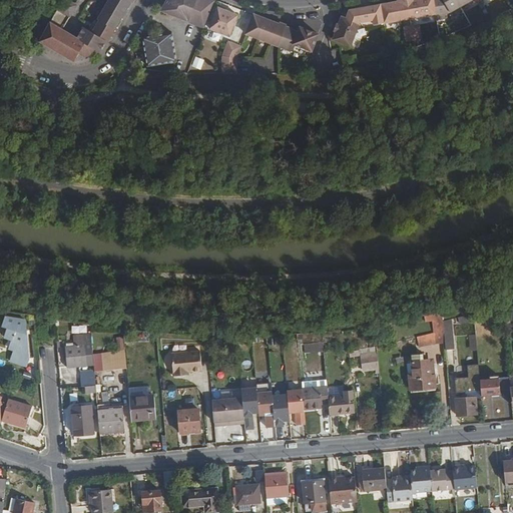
[(69,14),(76,2),(73,0),(61,0),(58,8),(69,14)]
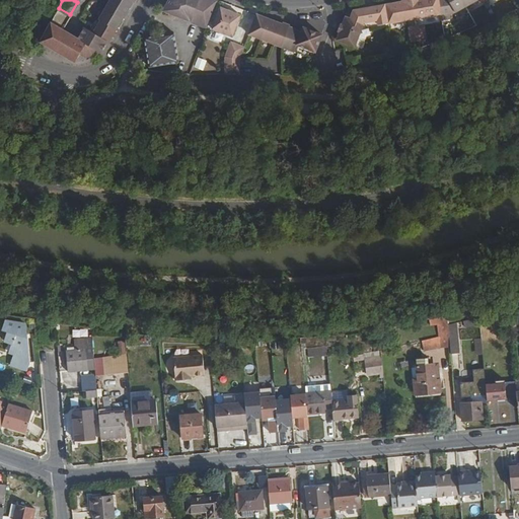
[(115,32),(122,21),(132,3),(133,0),(112,0),(110,2),(95,30),(108,40),(110,40),(115,32)]
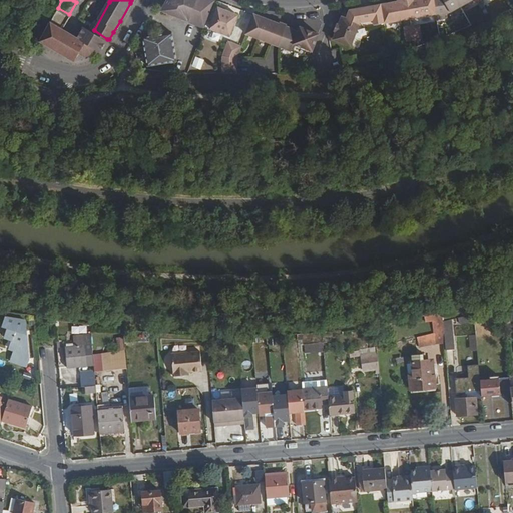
[(209,14),(193,8),(196,0),(167,0),(161,11),(188,20),(187,22),(204,28),(209,14)]
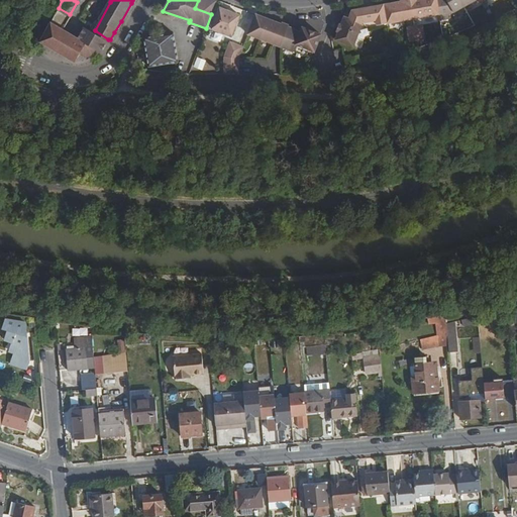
[(209,11),(213,1),(209,0),(200,0),(197,7),(209,11)]
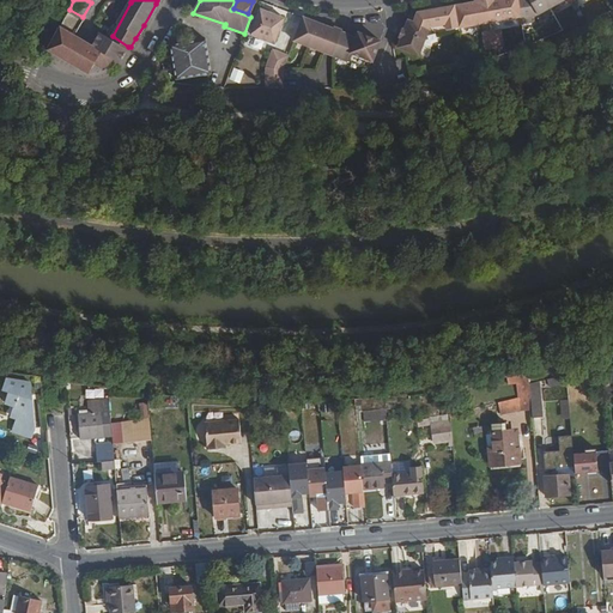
[(484,24),(479,0),(456,5),(460,28),(460,29),(484,24)]
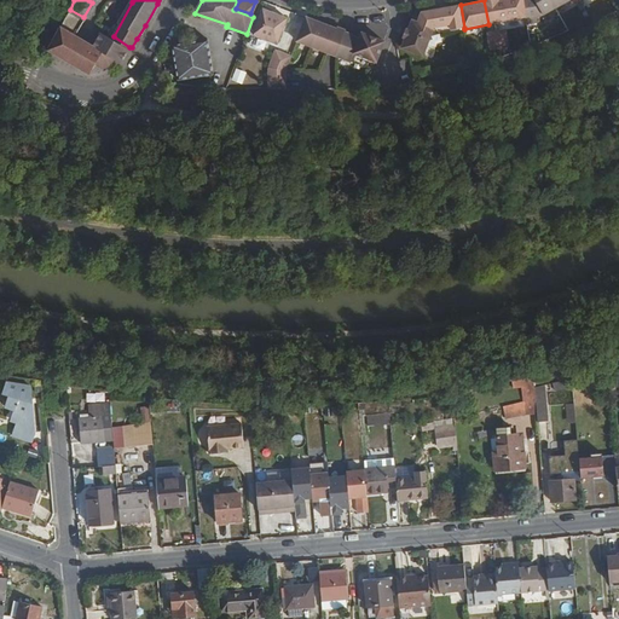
[(526,17),(522,0),(499,0),(505,21),(526,17)]
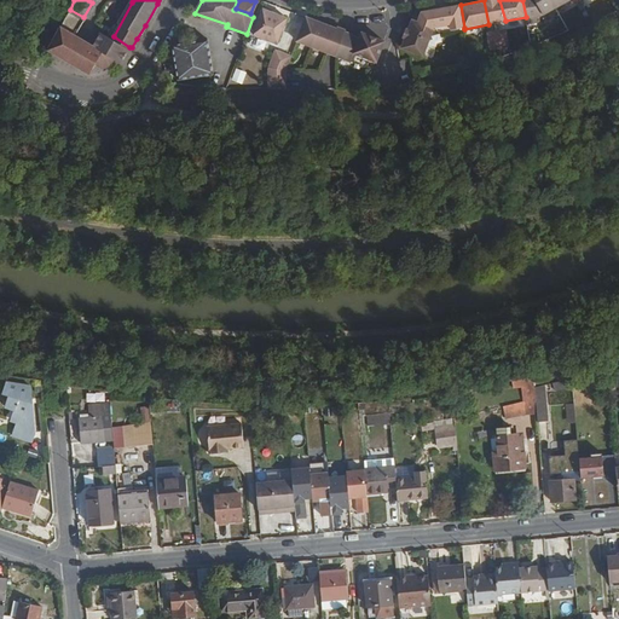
[(555,9),(549,0),(522,0),(526,17),(527,24),(537,22),(536,16),(541,13),(542,16),(555,9)]
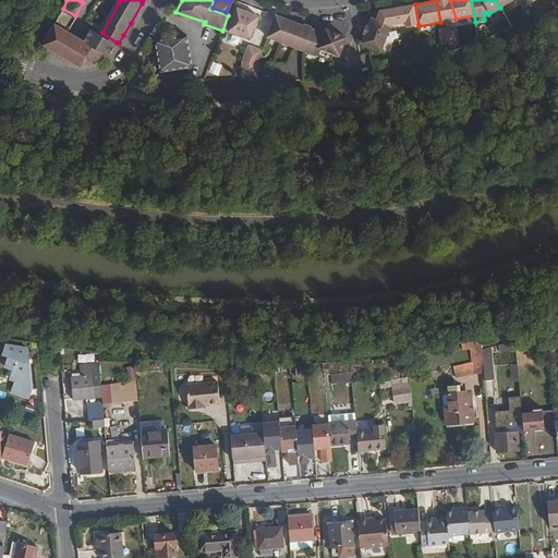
[(385,50),(393,24),(408,23),(409,26),(419,25),(415,4),(384,10),(379,20),(375,17),(372,26),(368,25),(365,33),(368,34),(365,43),(385,50)]
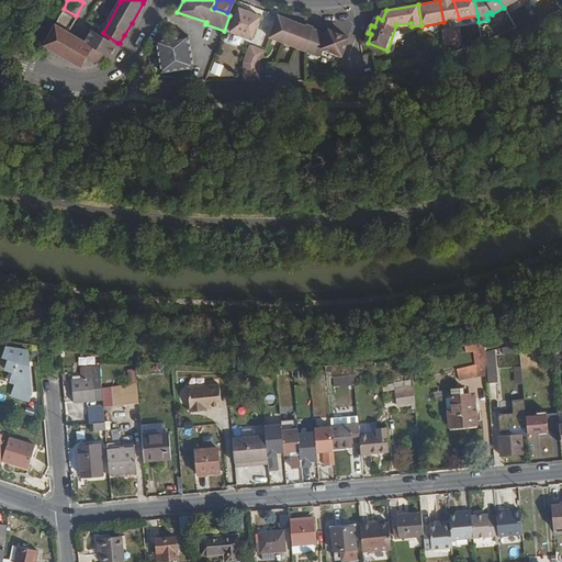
[(254,33),(260,15),(238,8),(232,24),(254,33)]
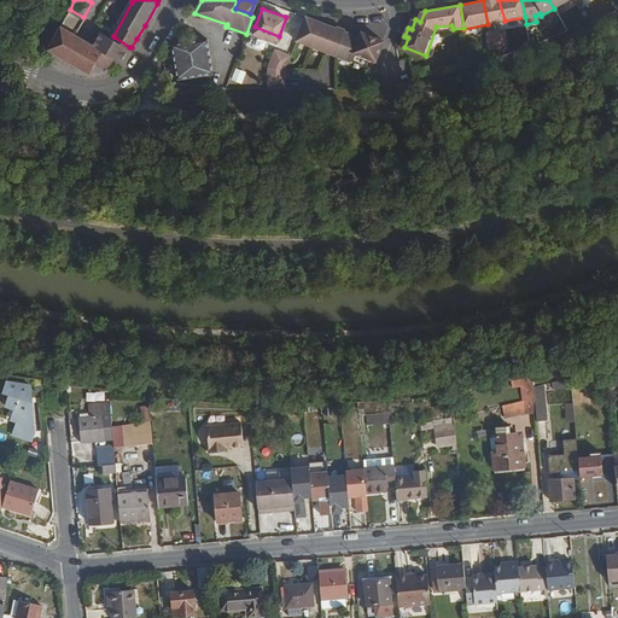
[(121,59),(129,47),(114,36),(100,29),(93,42),(75,31),(83,17),(70,10),(50,48),(91,70),(92,71),(97,62),(103,65),(109,63),(111,63),(115,56),(121,59)]
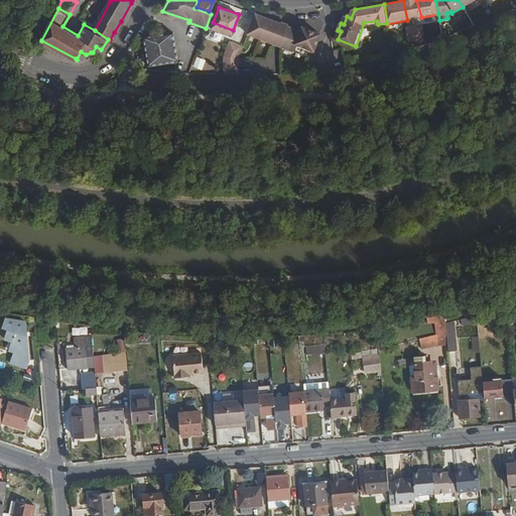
[(273,43),(281,23),(255,13),(247,33),(273,43)]
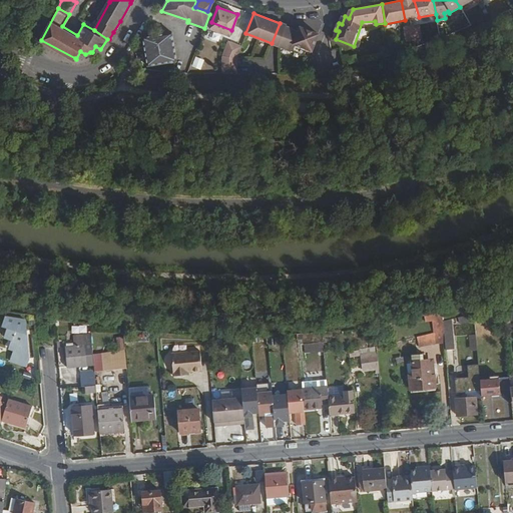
[(423,38),(420,24),(412,26),(415,40),(423,38)]
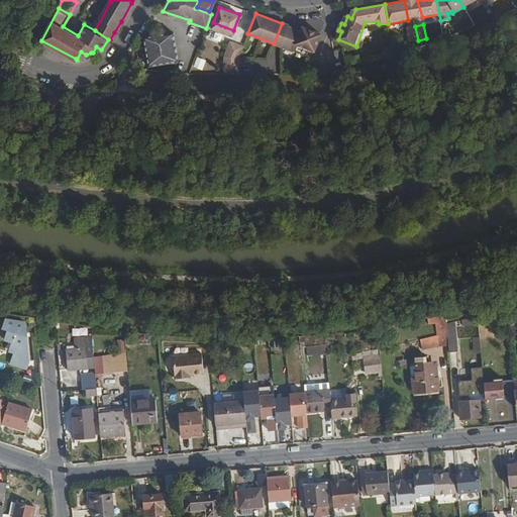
[(315,53),(322,34),(302,26),(300,30),(288,25),(281,45),(307,56),(310,50),(315,53)]
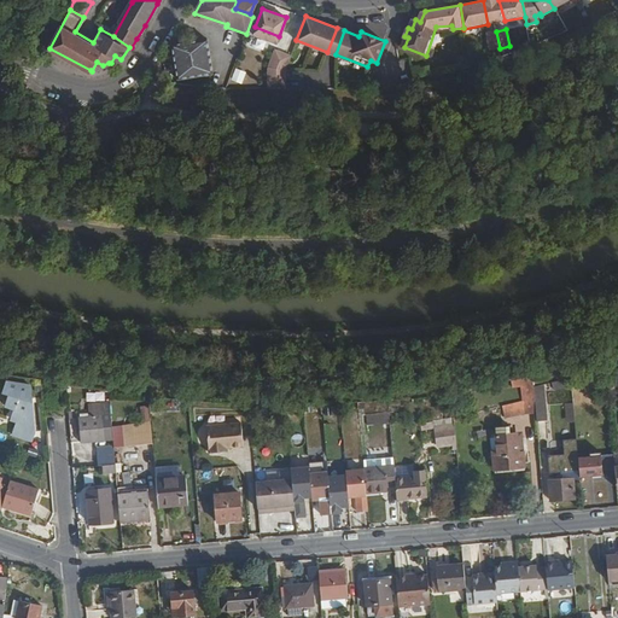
[(500,48),(496,31),(488,33),(491,50),(500,48)]
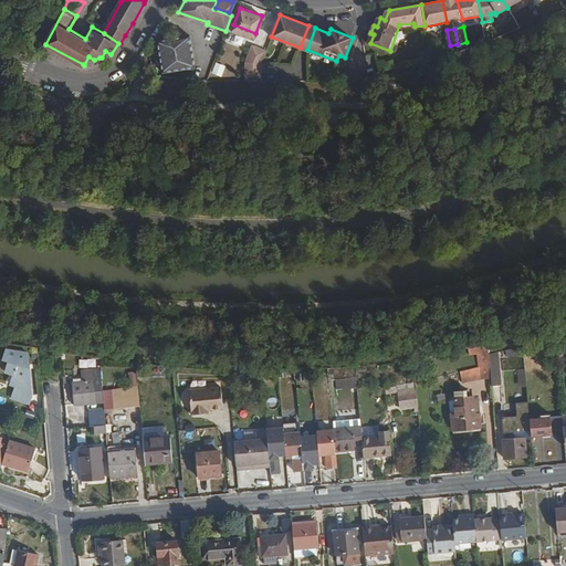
[(197,67),(191,37),(161,42),(166,73),(197,67)]
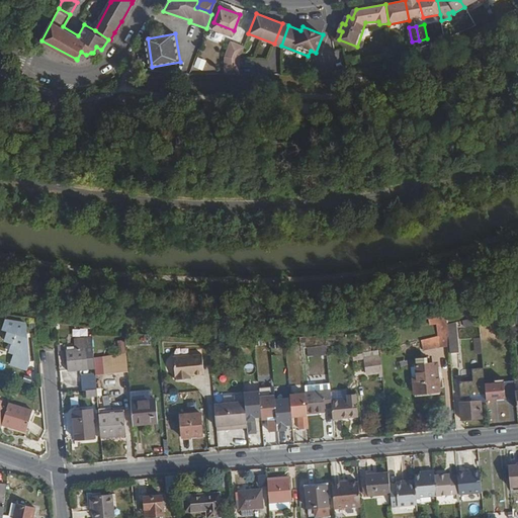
[(239,60),(244,47),(230,41),(224,58),(239,60)]
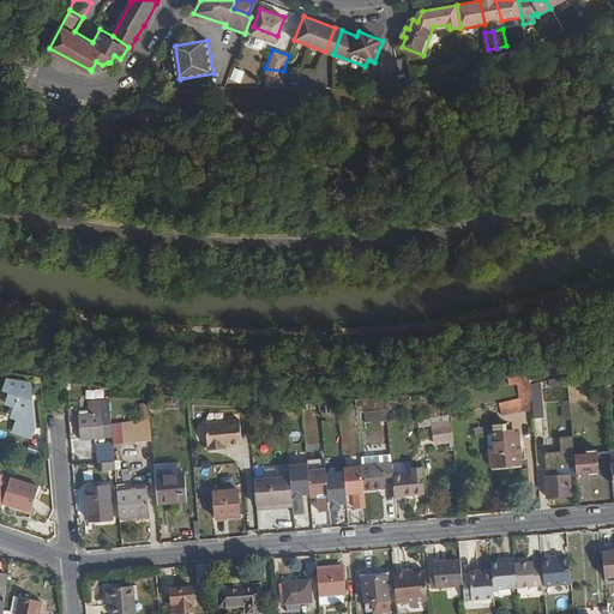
[(428,74),(423,58),(414,61),(413,58),(405,59),(410,78),(428,74)]
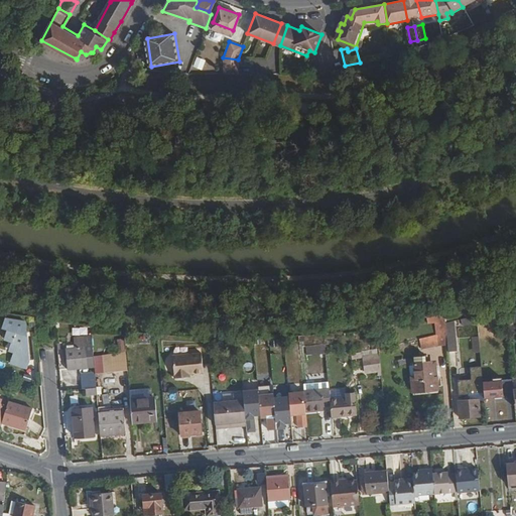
[(192,67),(203,69),(205,59),(196,56),(192,67)]
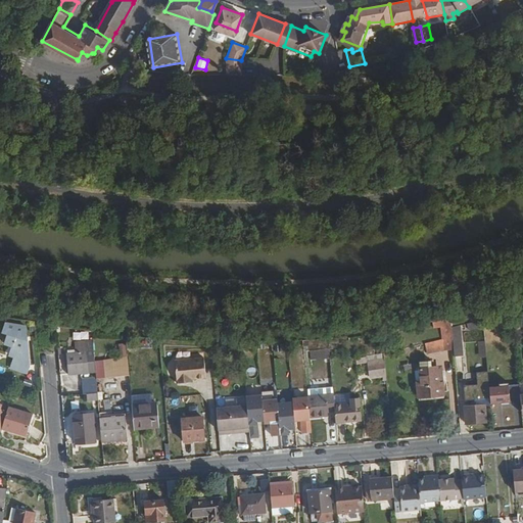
[(242,75),(241,60),(226,58),(227,75),(242,75)]
